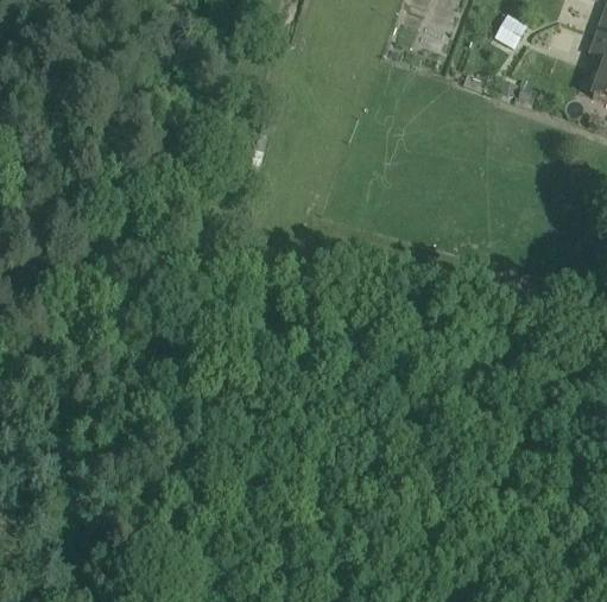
[(606,59),(593,96),(606,101),(606,1),(590,54),(606,59)]
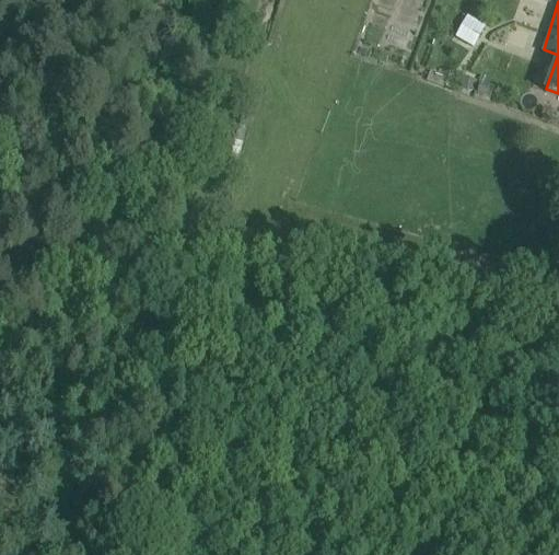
[(455,34),(473,44),(485,24),(466,13),(455,34)]
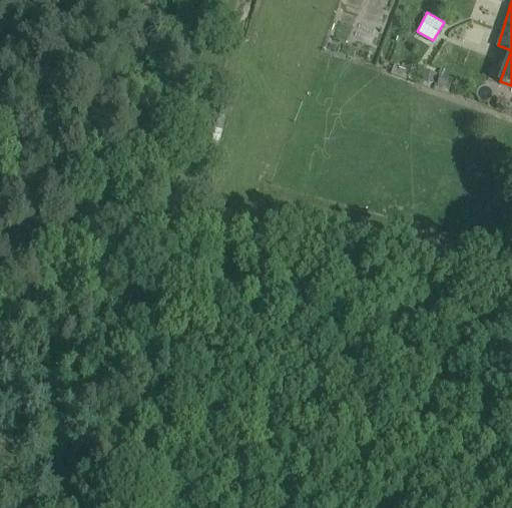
[(390,69),(403,74),(406,75),(409,68),(393,61),(390,69)]
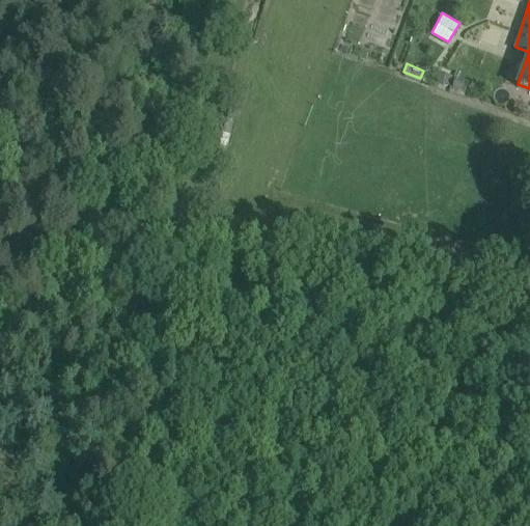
[(448,83),(451,74),(439,70),(436,79),(448,83)]
